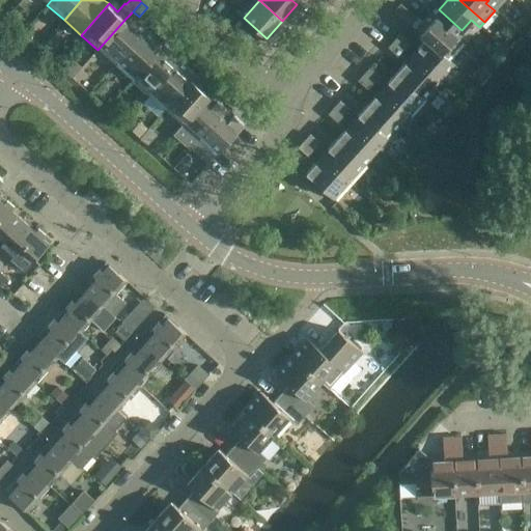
[(455,53),(417,18),(416,20),(399,4),(393,11),(410,26),(411,26),(425,39),(418,48),(441,68),(449,60),(455,53)]
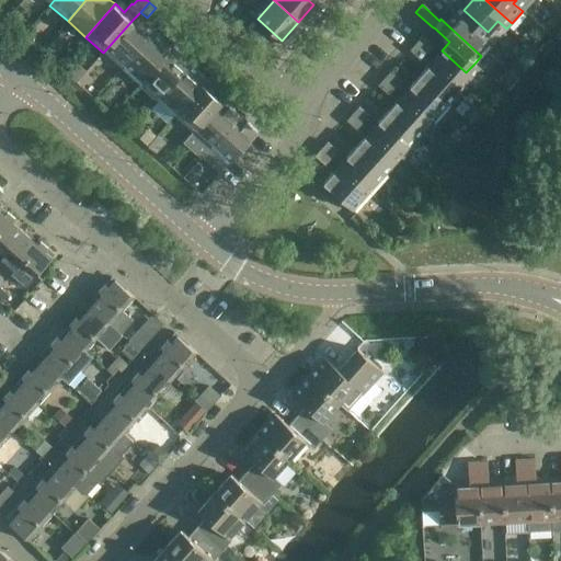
[(488,32),(464,10),(449,26),(441,19),(481,56),(491,45),(483,37),(488,32)]
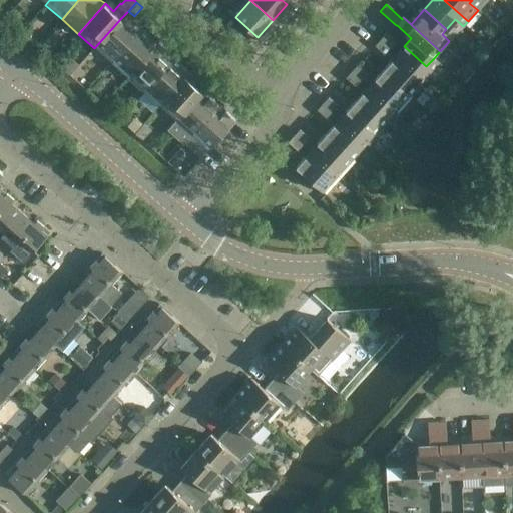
[(110,63),(137,32),(121,18),(94,48),(110,63)]
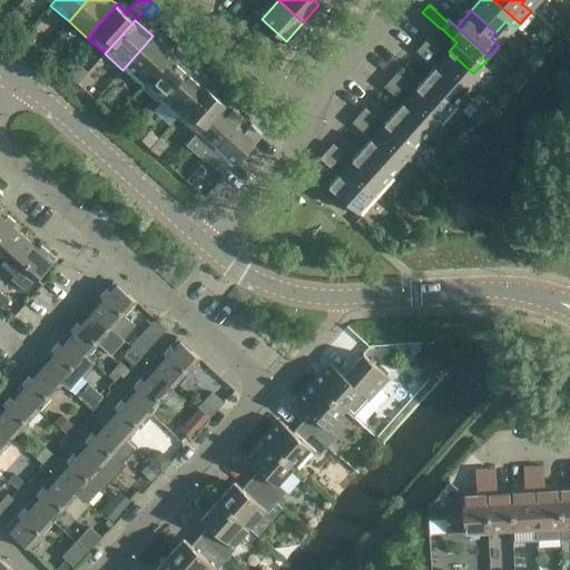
[(185,50),(195,40),(180,28),(172,38),(185,50)]
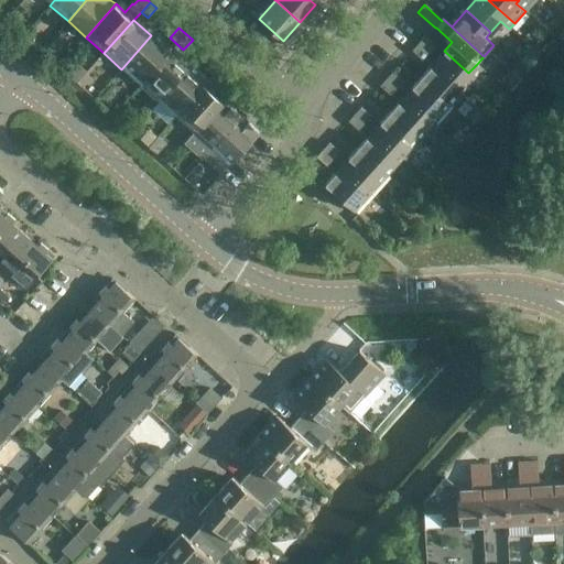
[(139,85),(169,52),(151,35),(121,69),(139,85)]
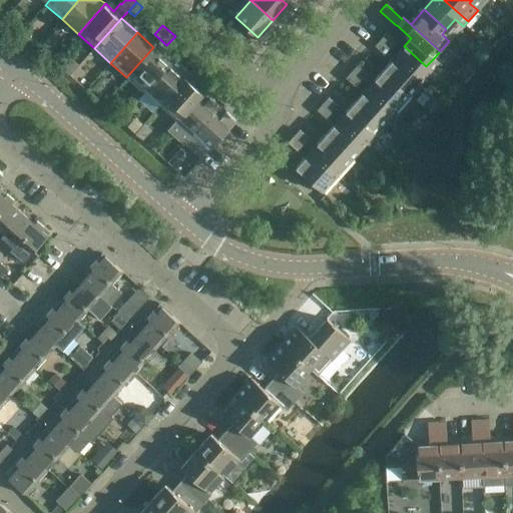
[(386,33),(374,45),(384,54),(395,41),(386,33)]
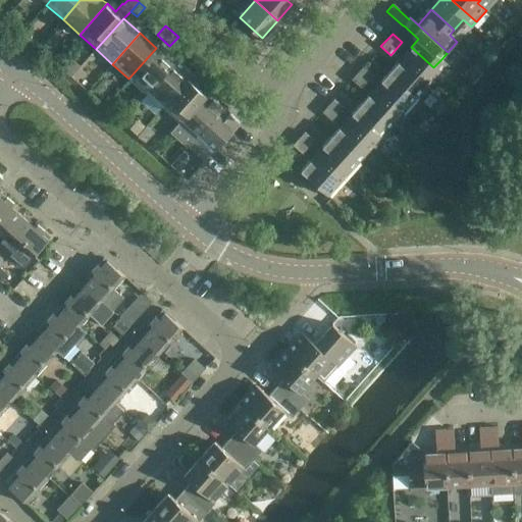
[(433,67),(411,47),(398,62),(420,83),(433,67)]
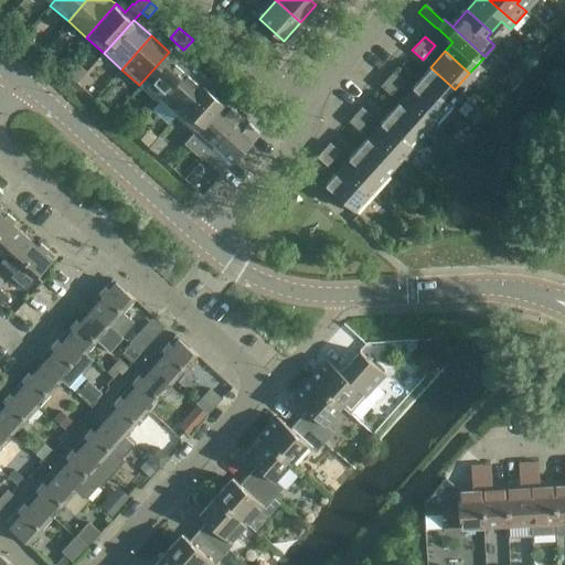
[(158,102),(188,68),(169,52),(139,85),(158,102)]
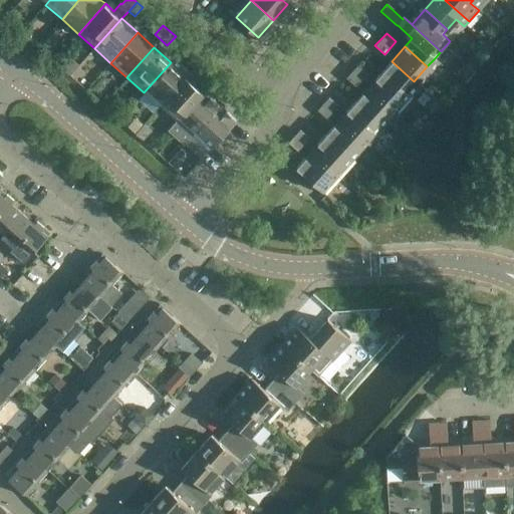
[(183,112),(203,90),(193,82),(208,65),(201,59),(187,76),(160,106),(161,107),(168,99),(183,112)]
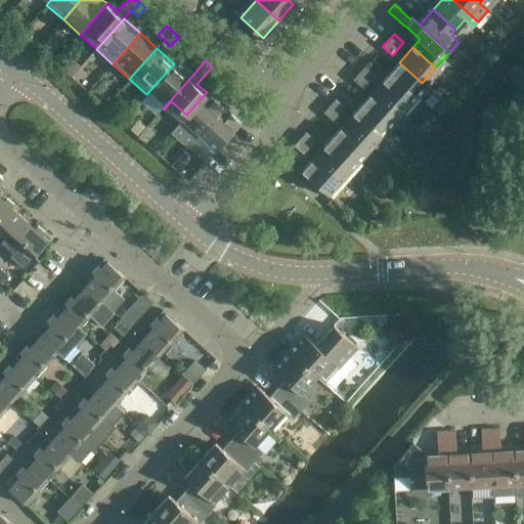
[(422,83),(399,62),(385,78),(407,98),(422,83)]
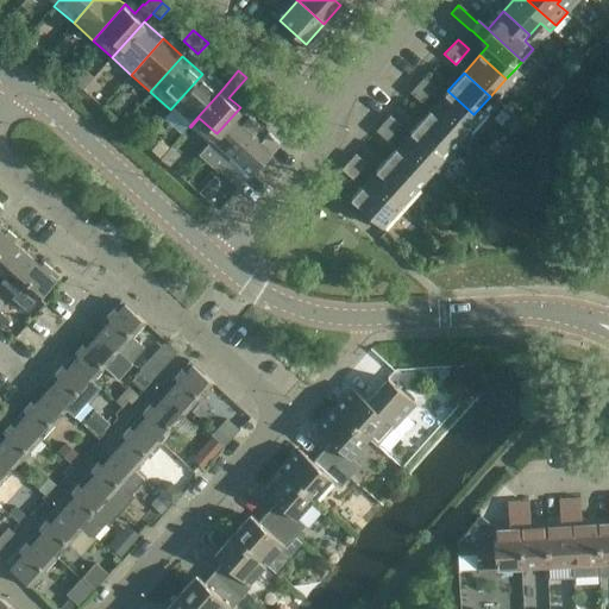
[(189,126),(221,90),(202,74),(170,110),(189,126)]
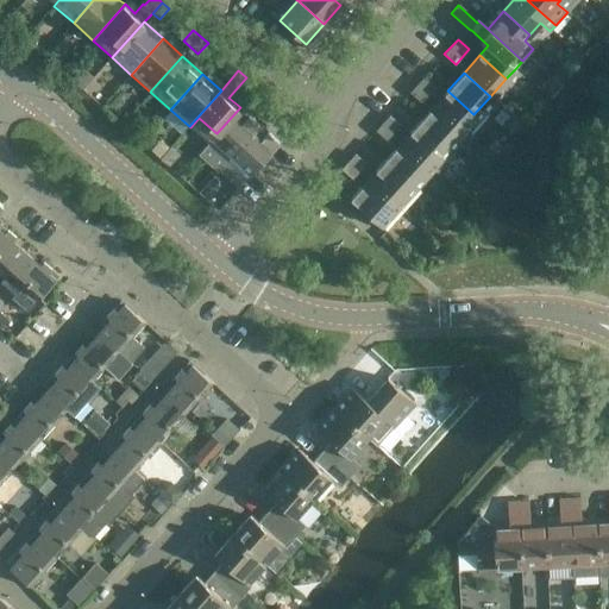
[(424,77),(410,93),(421,102),(434,87),(424,77)]
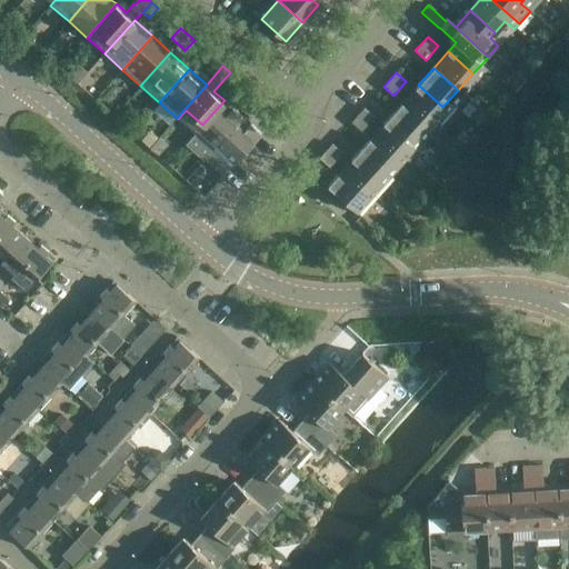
[(248,88),(241,82),(231,92),(239,99),(248,88)]
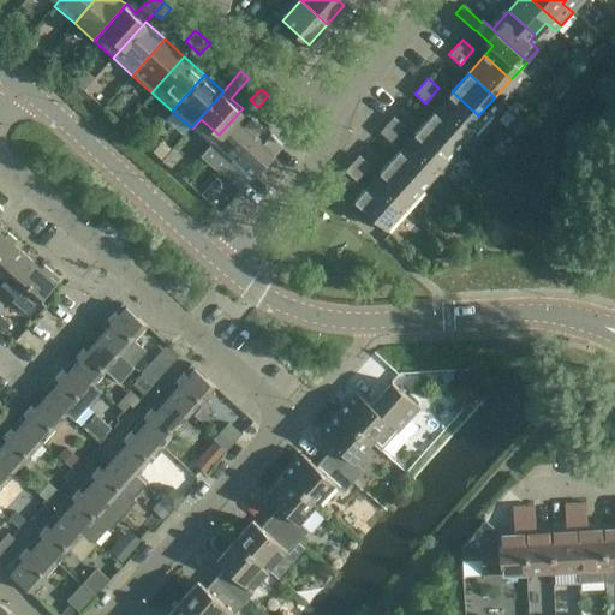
[(478,115),(452,91),(436,109),(463,133),(478,115)]
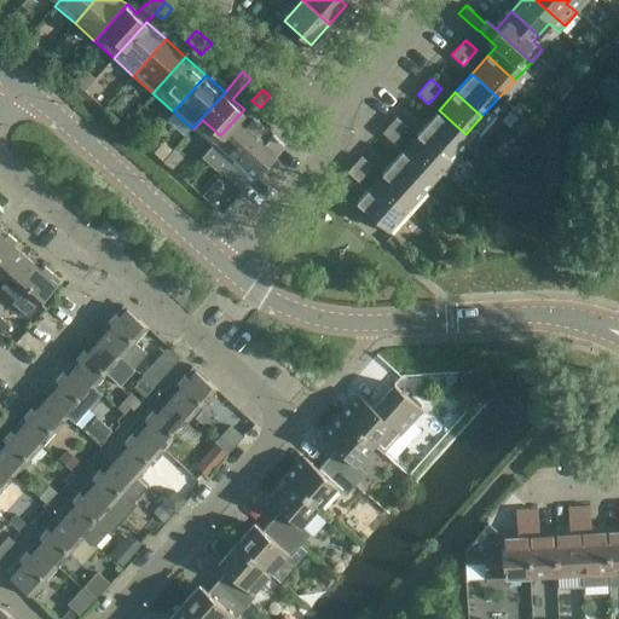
[(289,114),(282,106),(271,117),(279,125),(289,114)]
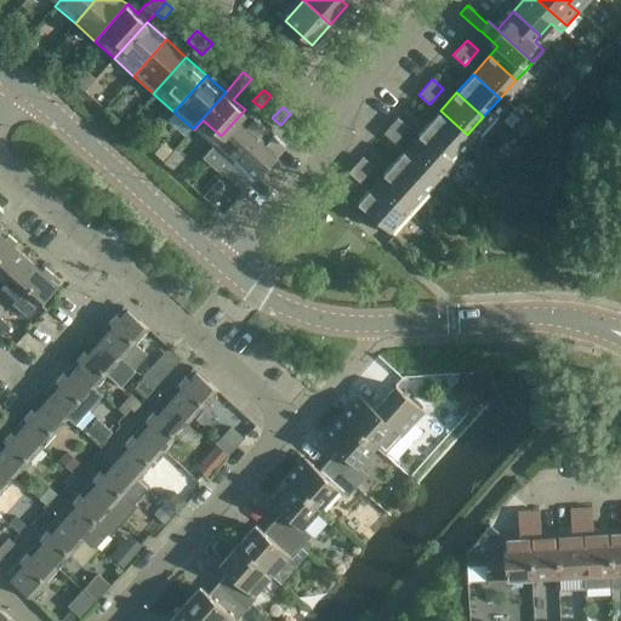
[(240,154),(265,127),(245,109),(221,136),(240,154)]
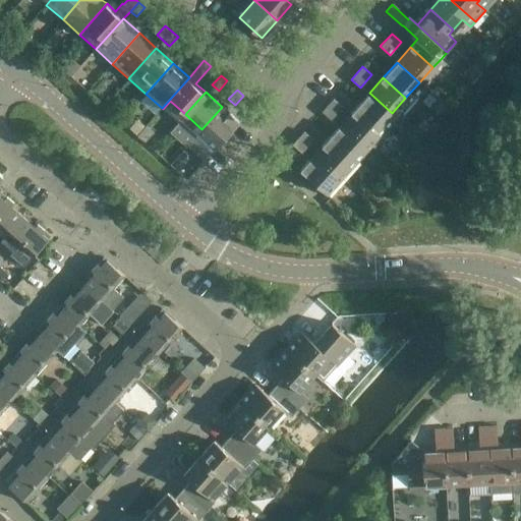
[(392,113),(369,93),(355,108),(378,128),(386,135),(390,131),(381,125),(392,113)]
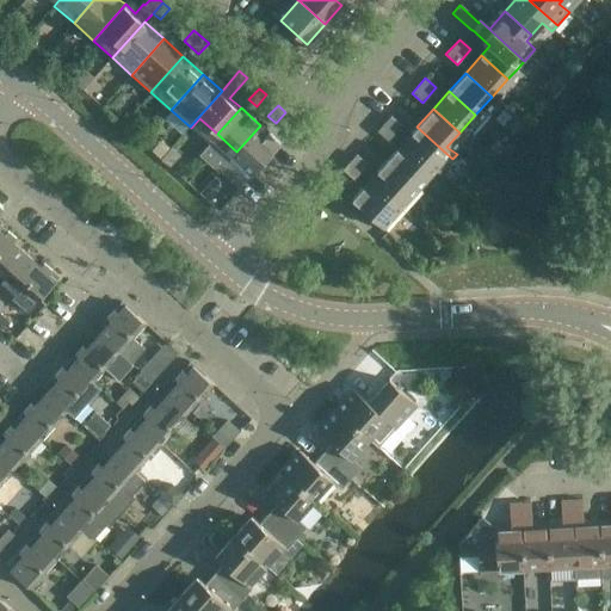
[(402,125),(390,116),(377,131),(388,141),(402,125)]
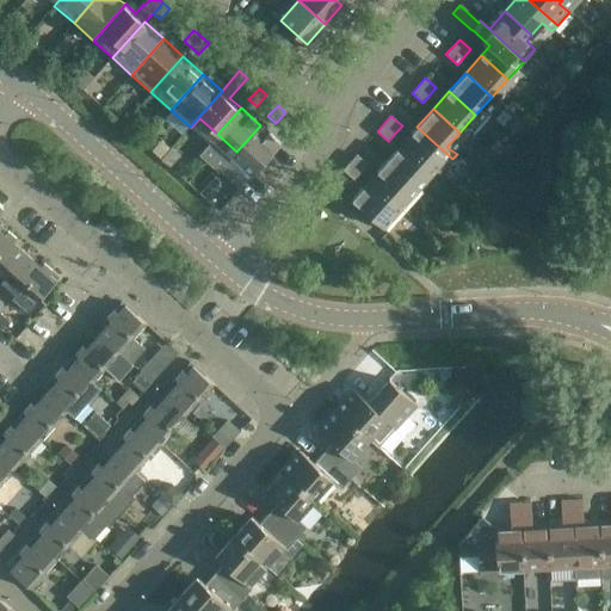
[(257,170),(281,143),(260,125),(236,152),(257,170)]
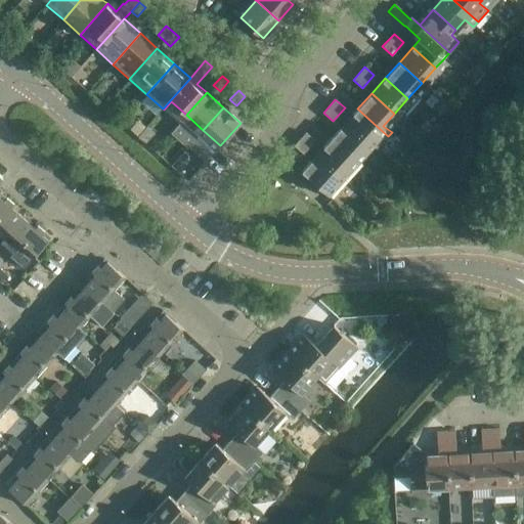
[(380,129),(357,108),(343,124),(366,144),(368,142),(377,148),(388,136),(380,129)]
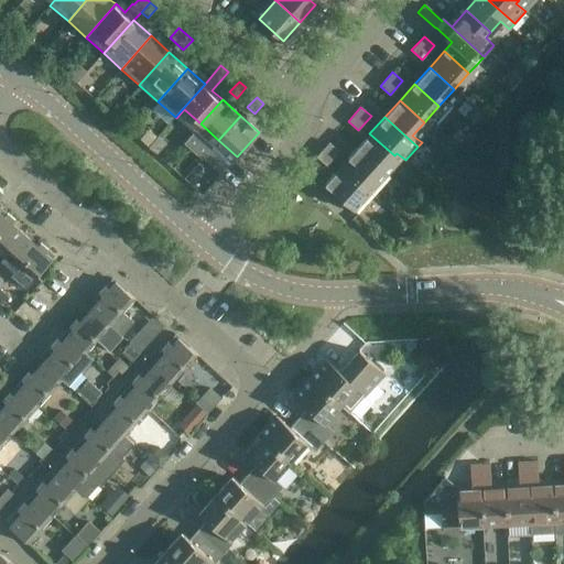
[(394,155),(369,133),(355,151),(388,181),(390,179),(381,171),(394,155)]
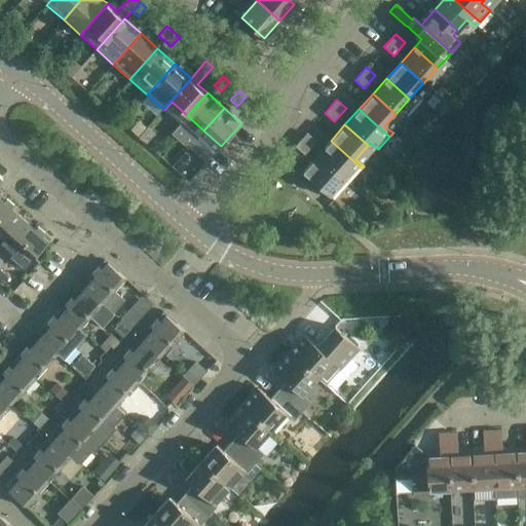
[(316,142),(306,133),(295,146),(304,154),(316,142)]
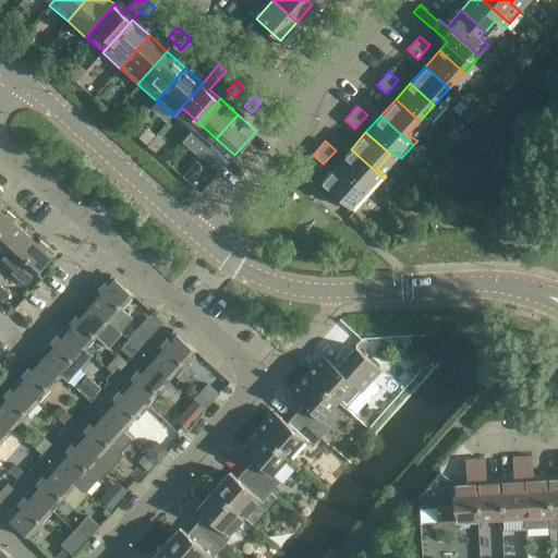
[(384,179),(351,149),(336,166),(368,195),(384,179)]
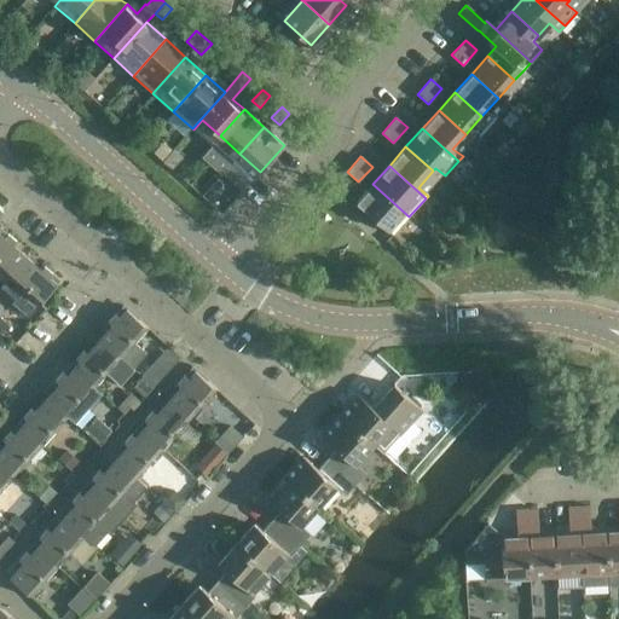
[(409,217),(372,184),(356,202),(382,226),(383,226),(393,235),(409,217)]
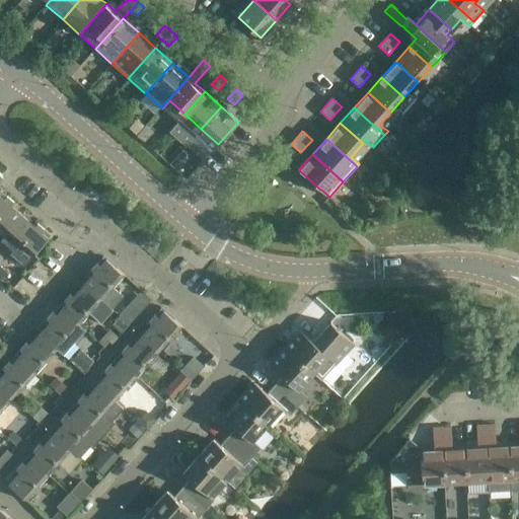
[(186,179),(191,173),(175,159),(169,165),(186,179)]
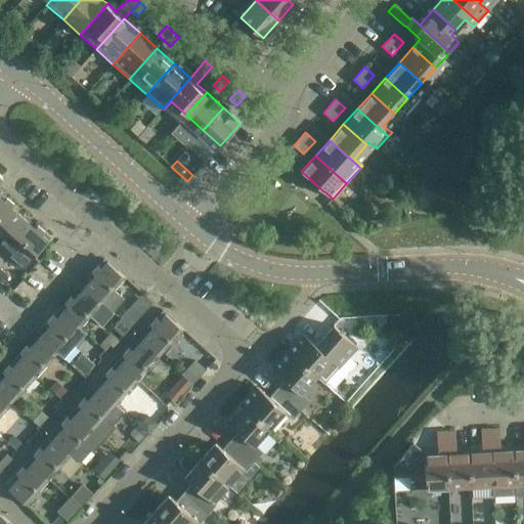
[(4,201),(0,197),(0,228),(7,235),(23,218),(10,207),(13,204),(6,198),(4,201)]
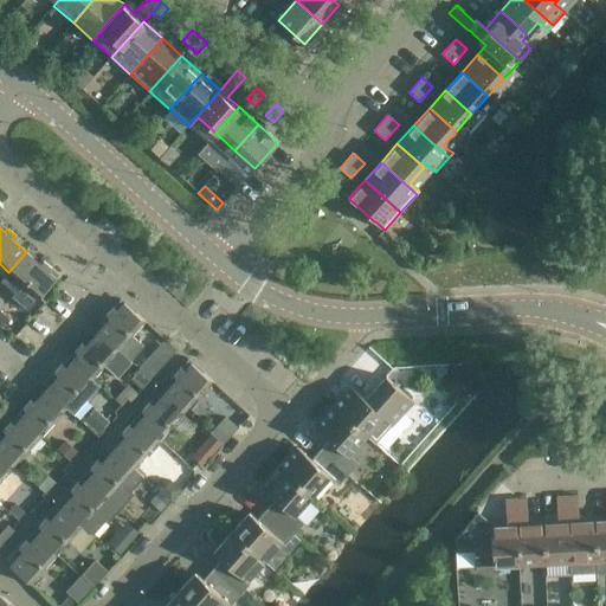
[(26,252),(8,272),(1,279),(14,291),(11,295),(27,310),(56,278),(47,271),(51,268),(43,260),(40,264),(26,252)]
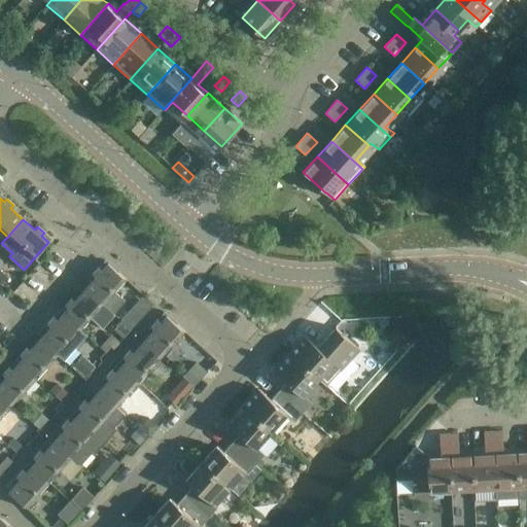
[(125,279),(107,264),(101,270),(98,268),(92,274),(95,277),(84,289),(102,305),(112,291),(115,293),(127,280),(125,279)]
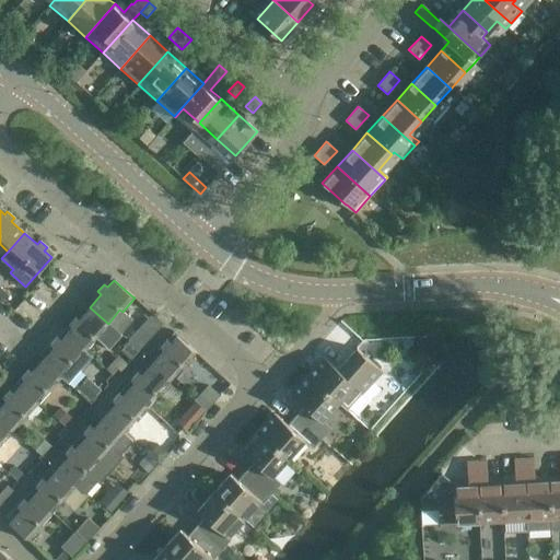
[(108,324),(90,307),(78,319),(74,317),(62,330),(86,352),(98,338),(109,348),(121,335),(108,324)]
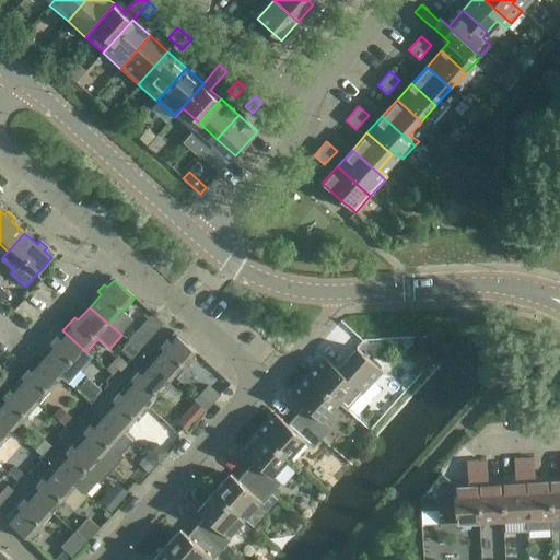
[(128,357),(130,359),(138,351),(137,350),(147,339),(136,329),(126,340),(129,343),(121,350),(125,353),(124,354),(127,358),(128,357)]
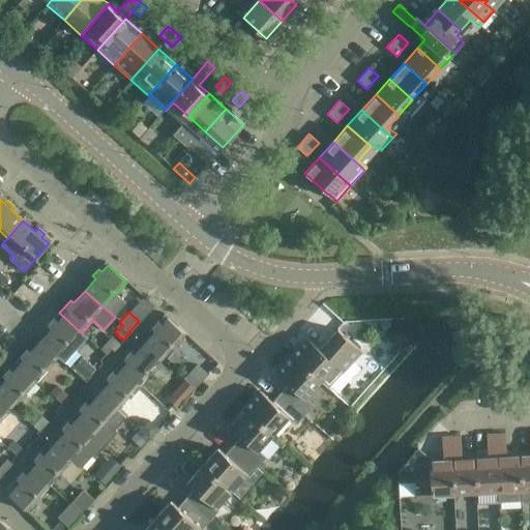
[(82,333),(59,313),(48,326),(51,328),(39,341),(57,356),(64,362),(87,337),(82,333)]
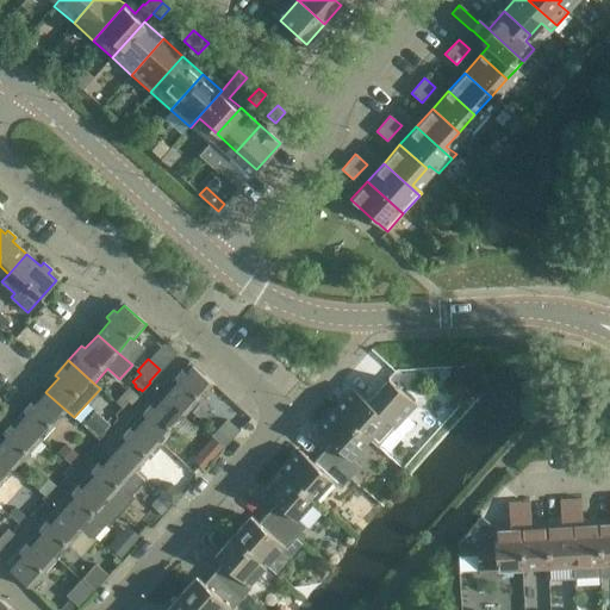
[(178,380),(165,394),(185,412),(197,399),(200,402),(215,386),(212,384),(192,366),(185,373),(181,369),(174,378),(178,380)]
